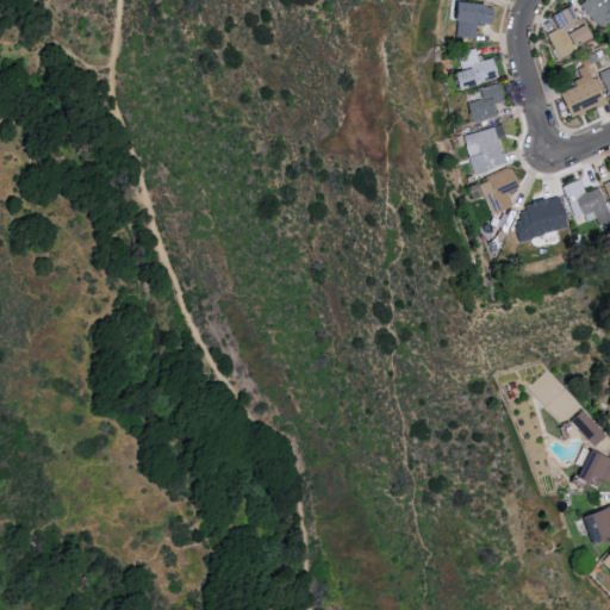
[(580,6),(586,0),(609,0),(609,20),(601,30),(580,6)]
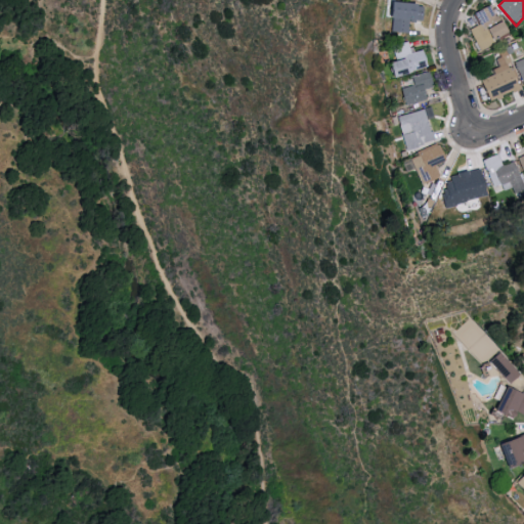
[(393,3),(390,33),(406,35),(408,22),(425,24),(426,6),(393,3)]
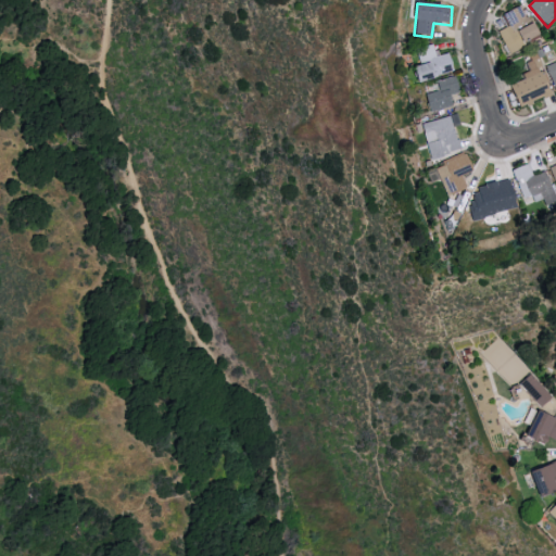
[(498,33),(509,27),(502,15),(519,5),(538,37),(510,53),(498,33)]
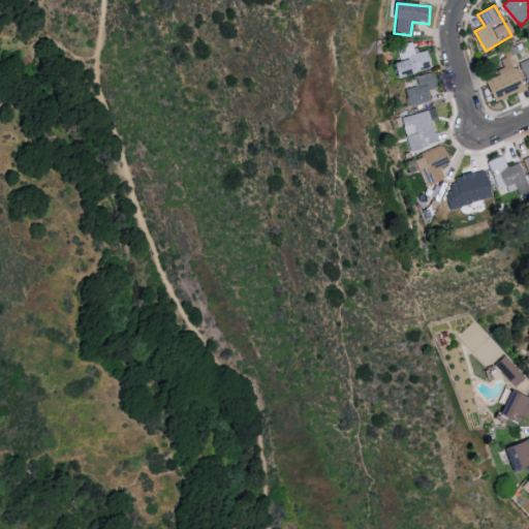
[(396,49),(410,43),(414,56),(427,52),(433,68),(396,81),(392,65),(401,62),(396,49)]
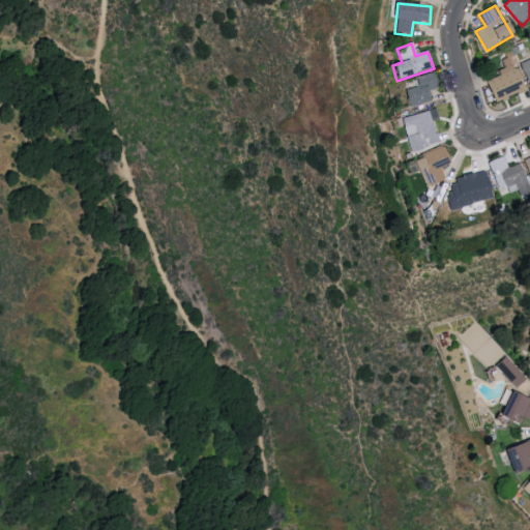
[(529,86),(520,63),(529,58),(529,86)]
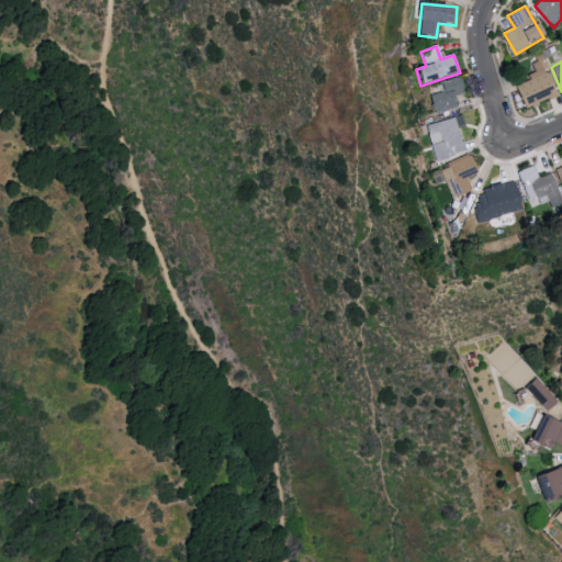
[(516,87),(548,74),(558,97),(526,110),(516,87)]
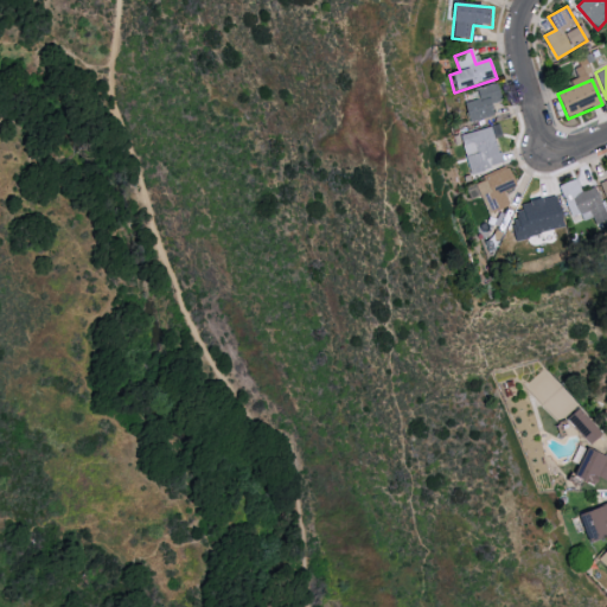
[(461,106),(467,126),(494,117),(490,106),(503,102),(497,84),(477,90),(479,100),(461,106)]
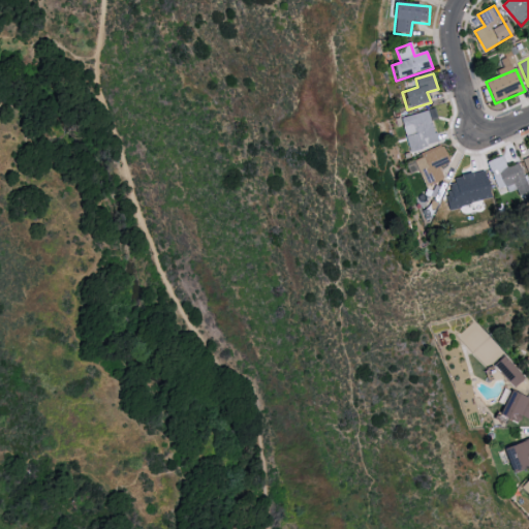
[(401,119),(413,153),(440,143),(427,110),(401,119)]
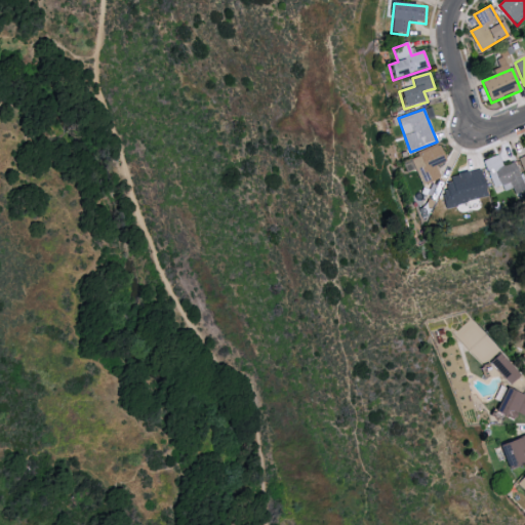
[(421,188),(441,178),(436,166),(446,161),(439,147),(409,161),(421,188)]
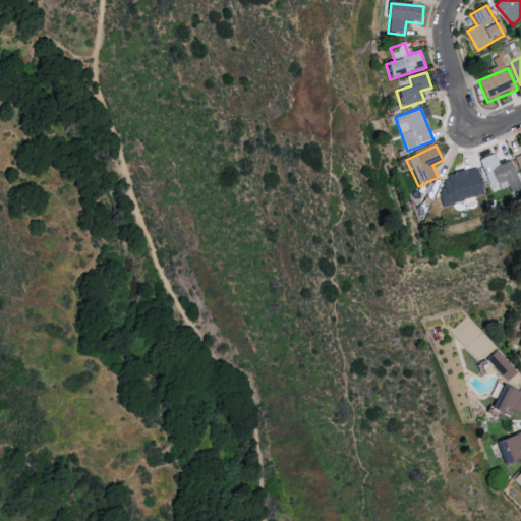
[(477,161),(495,154),(500,165),(511,161),(520,184),(520,187),(511,192),(506,182),(489,189),(477,161)]
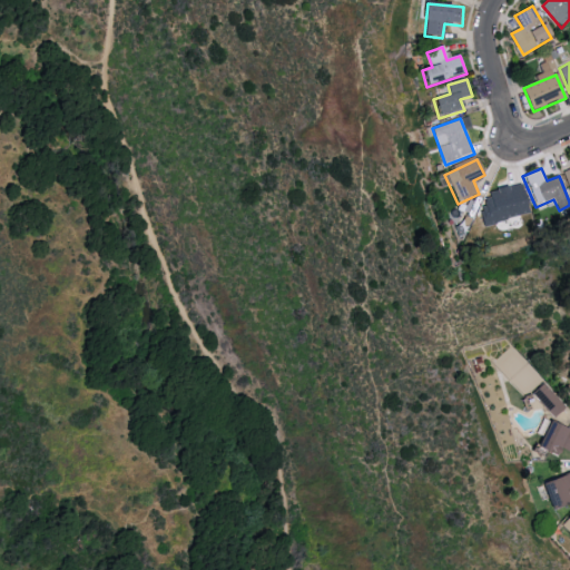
[(481,218),(485,231),(510,224),(508,213),(524,208),(519,188),(488,197),(493,215),(481,218)]
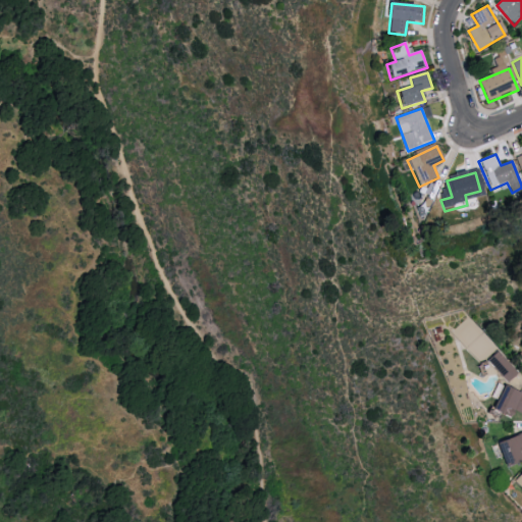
[(506,380),(516,370),(494,351),(484,361),(506,380)]
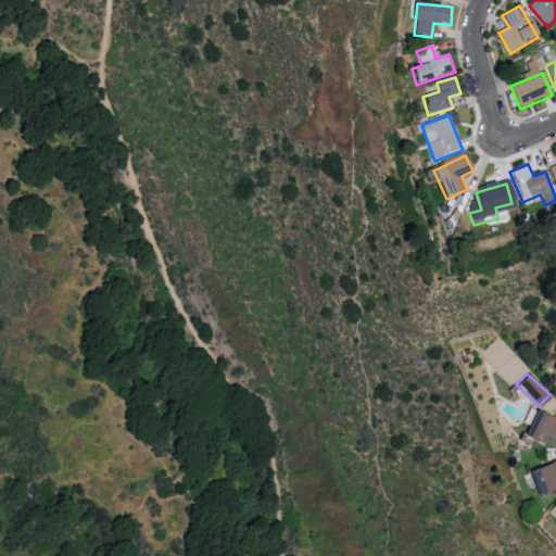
[(555,418),(536,409),(523,438),(539,444),(543,436),(555,441),(555,418)]
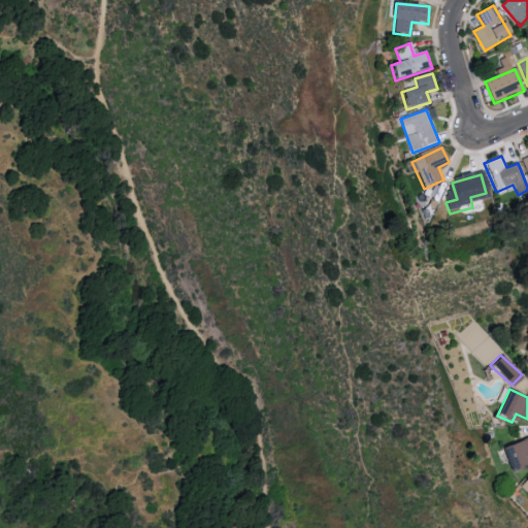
[(527,451),(527,436),(499,446),(507,471),(525,466),(522,454),(527,451)]
